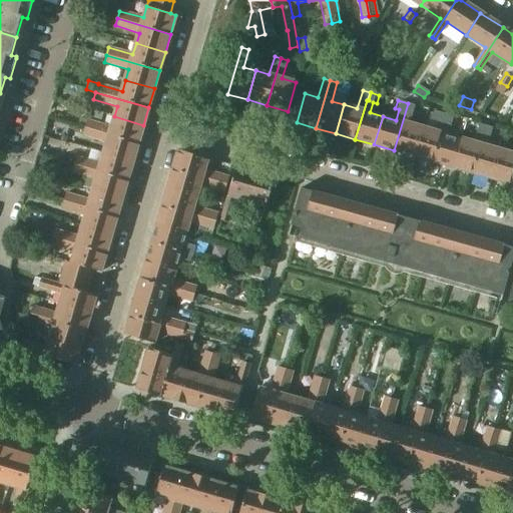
[(408,103),(394,150),(413,156),(422,127),(409,124),(415,105),(408,103)]
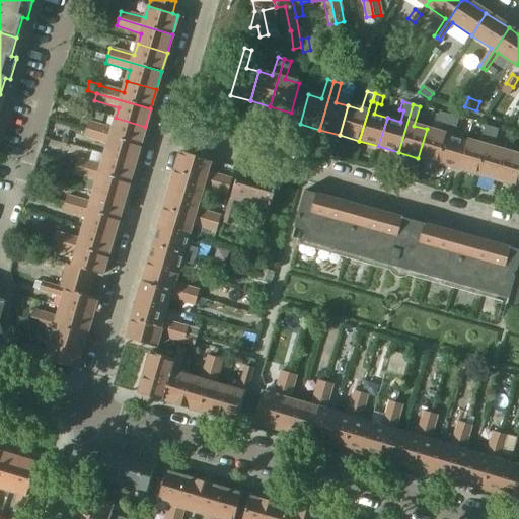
[(438,163),(451,116),(440,113),(437,115),(435,122),(442,124),(440,133),(427,129),(418,158),(438,163)]
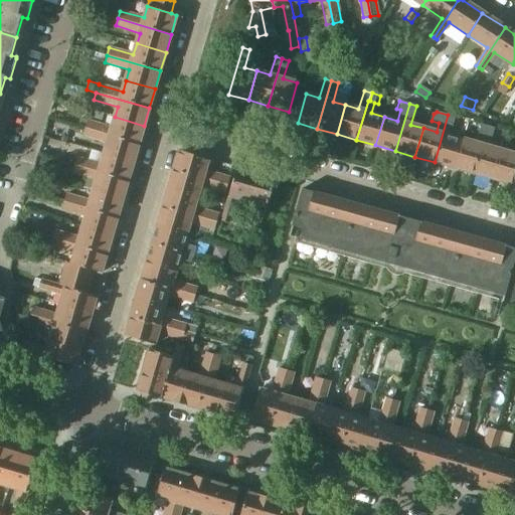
[(454,168),(462,139),(450,136),(455,117),(448,115),(435,162),(454,168)]
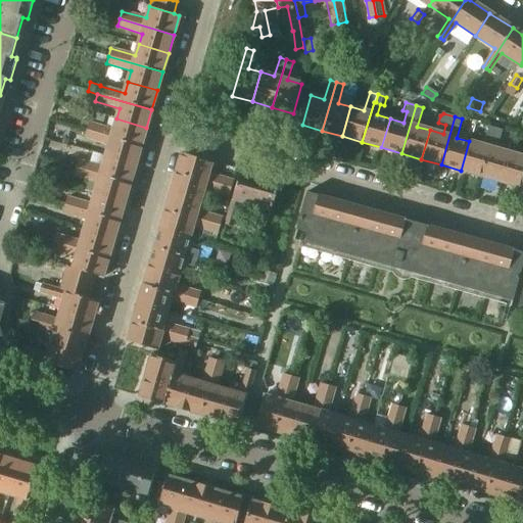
[(146,128),(116,119),(113,130),(89,123),(86,131),(141,147),(146,128)]
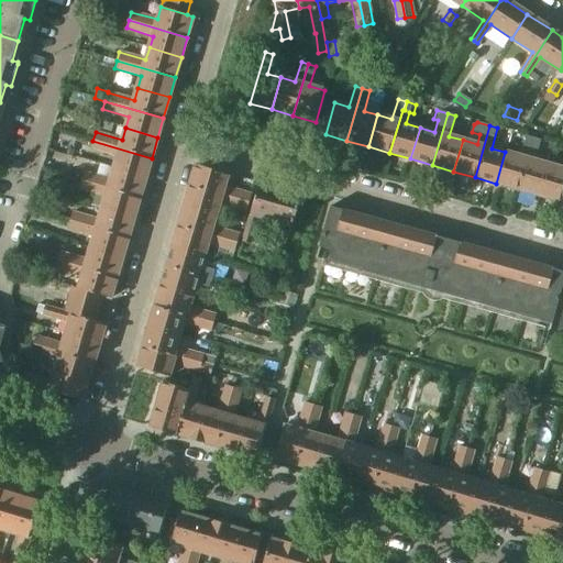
[(520,156),(505,152),(496,184),(517,190),(532,139),(526,136),(520,156)]
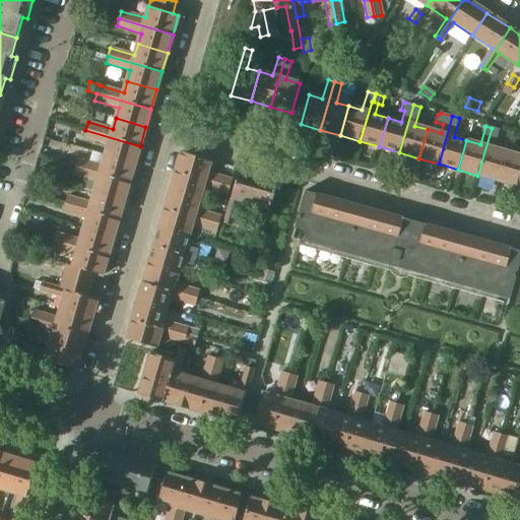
[(492,128),(477,176),(498,181),(506,152),(494,148),(499,130),(492,128)]
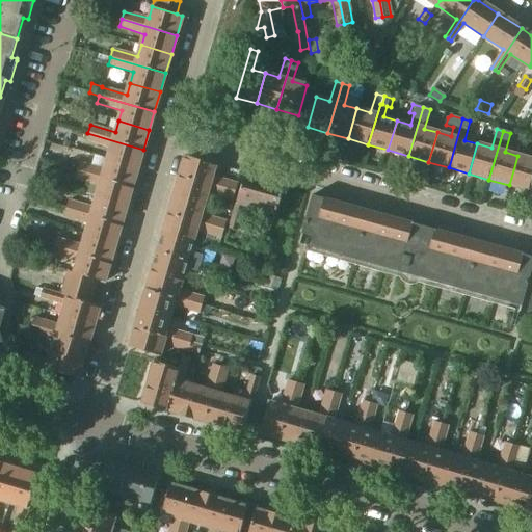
[(143,150),(87,133),(85,140),(111,148),(108,158),(138,167),(143,150)]
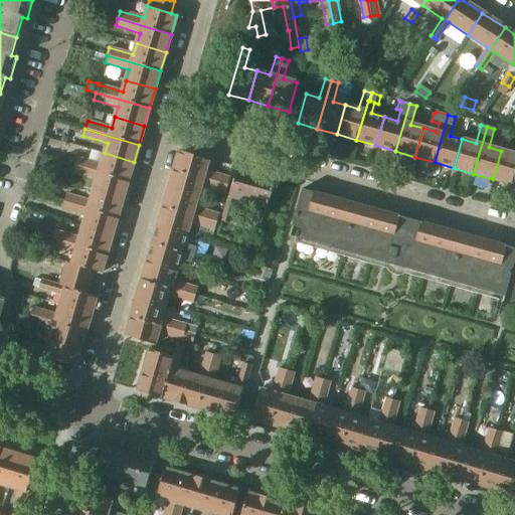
[(179,151),(173,170),(227,186),(229,178),(205,171),(208,159),(179,151)]
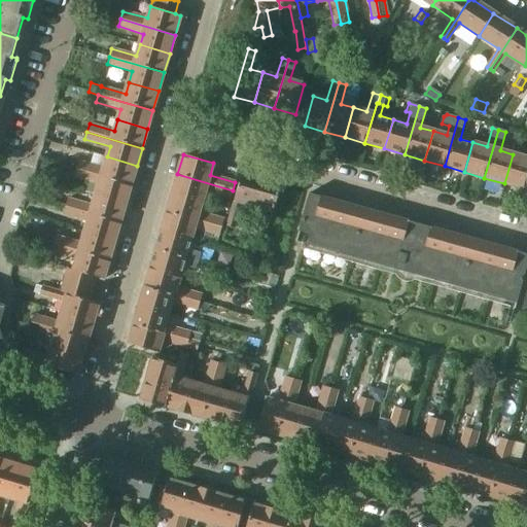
[(526,157),(526,159),(513,154),(504,183),(525,189),(526,183),(526,157)]
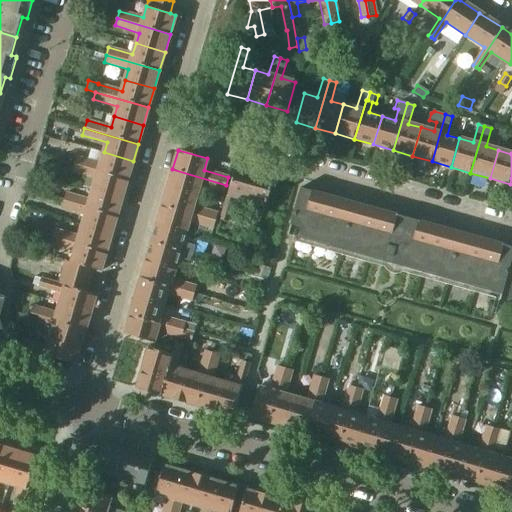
[(133,161),(104,152),(100,164),(76,157),(74,164),(127,179),(133,161)]
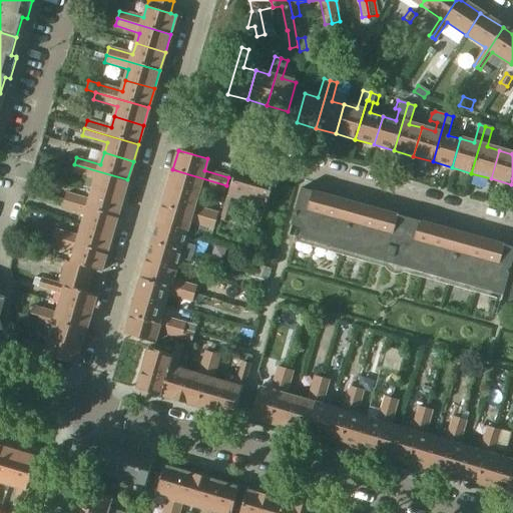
[(41,157),(39,164),(47,166),(49,159),(41,157)]
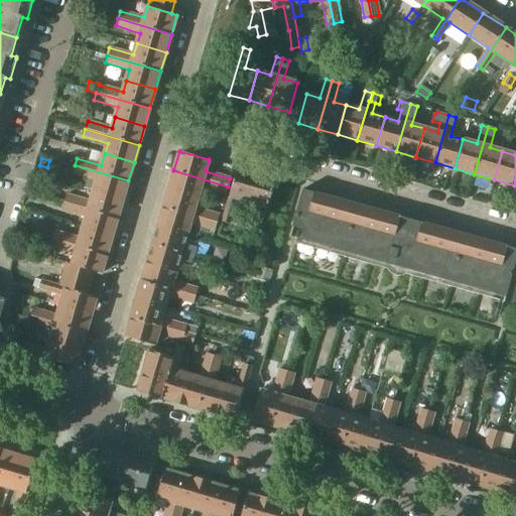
[(128,180),(75,165),(73,173),(97,180),(94,190),(123,200),(128,180)]
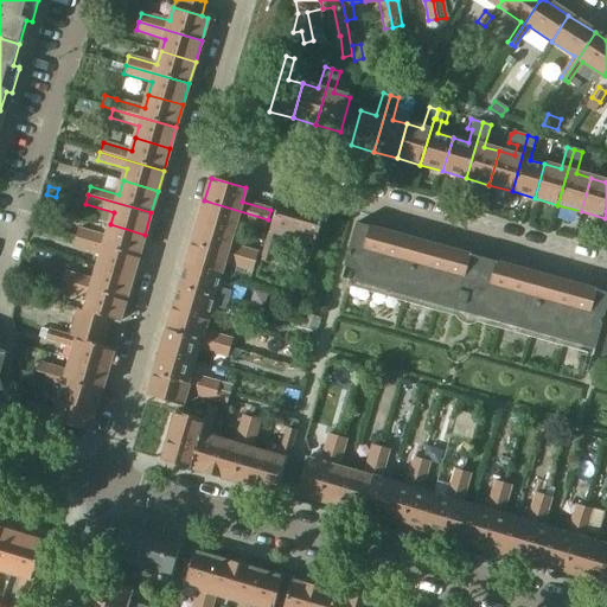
[(278,234),(289,237),(300,203),(279,197),(261,261),(269,263),(278,234)]
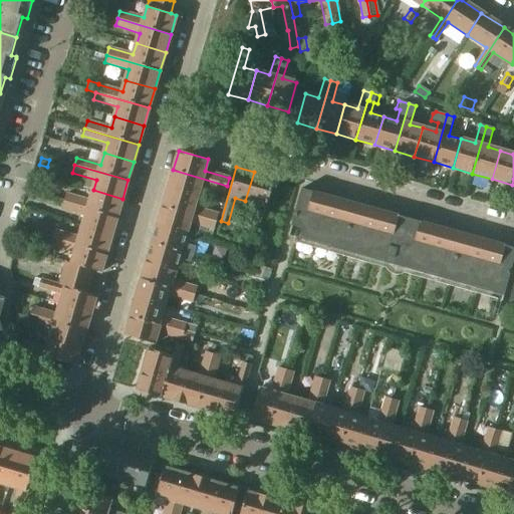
[(227,186),(173,170),(168,189),(197,197),(200,186),(225,193),(227,186)]
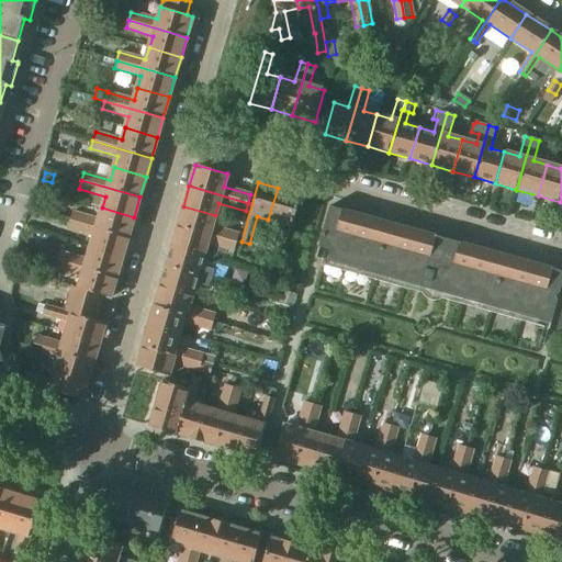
[(301,194),(278,188),(268,220),(281,224),(273,250),(282,254),(301,194)]
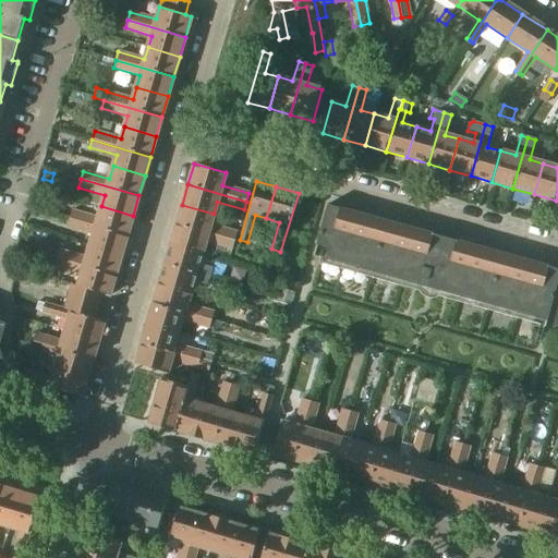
[(214,214),(182,205),(176,225),(234,241),(237,232),(210,225),(214,214)]
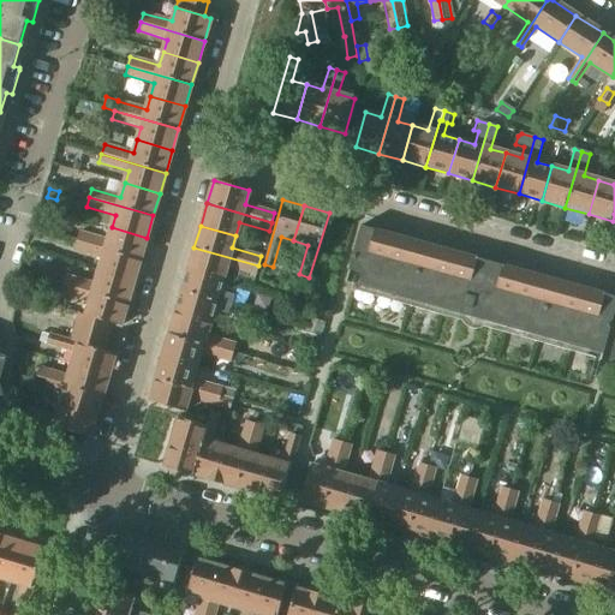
[(614,308),(614,297),(360,226),(348,269),(362,273),(358,286),(461,315),(463,320),(465,323),(469,327),(475,328),(478,328),(483,326),(487,322),(586,350),(585,356),(601,360),(614,308)]
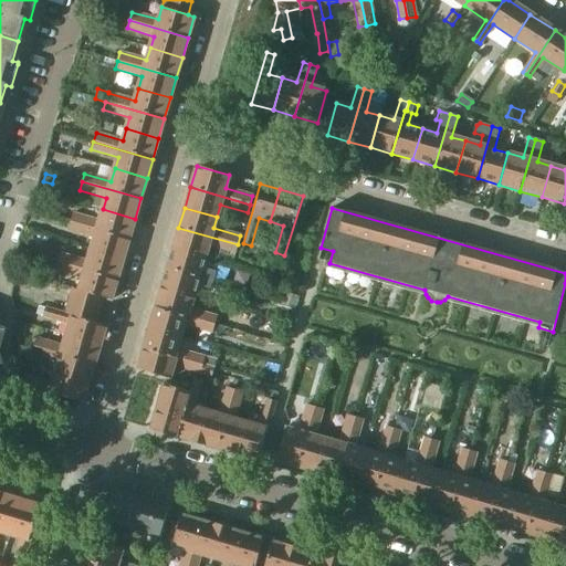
[(135,219),(103,209),(100,221),(73,213),(70,222),(129,239),(135,219)]
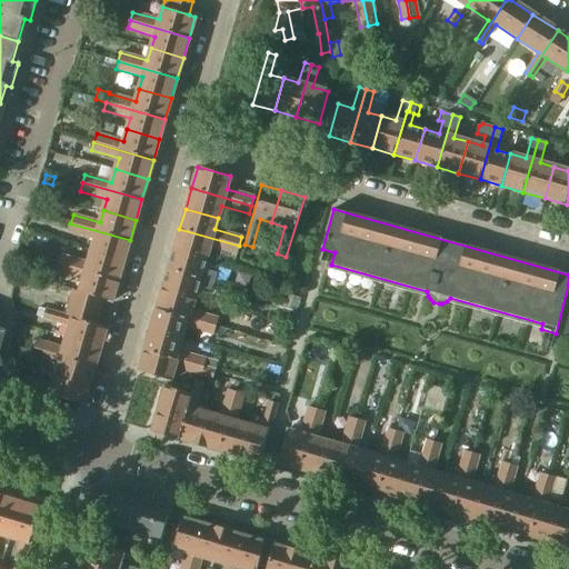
[(130,240),(70,223),(68,231),(95,239),(91,251),(123,260),(130,240)]
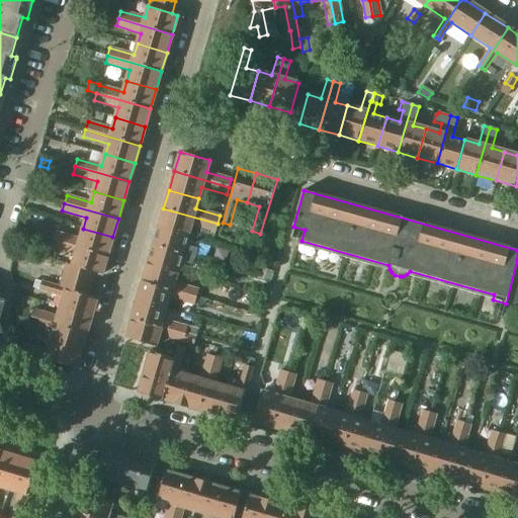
[(218,224),(163,208),(158,227),(188,235),(191,224),(216,231),(218,224)]
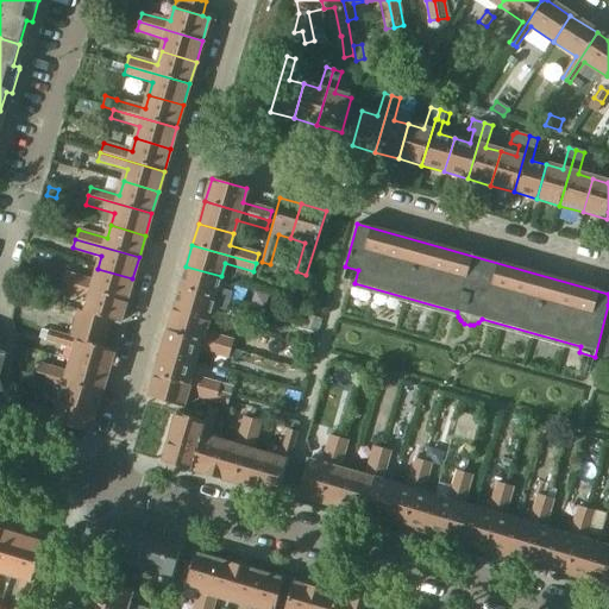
[(221,276),(186,267),(180,287),(230,302),(232,293),(218,288),(221,276)]
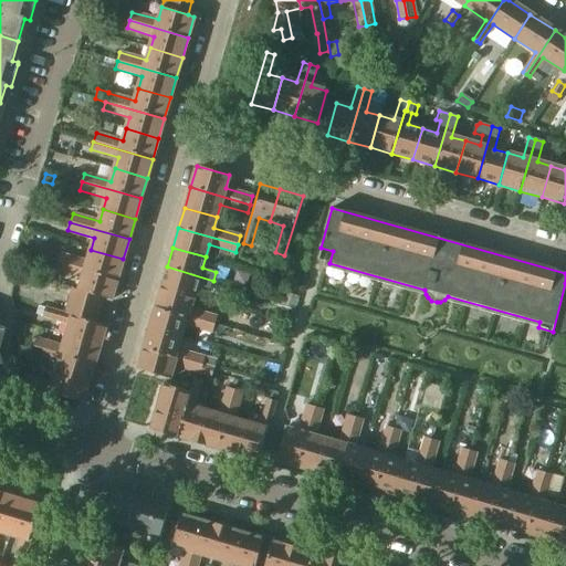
[(123,259),(91,250),(87,262),(61,253),(59,262),(117,280),(123,259)]
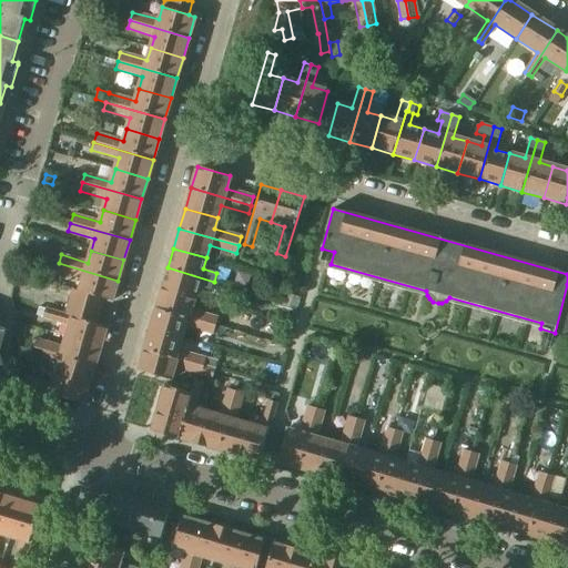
[(118,281),(59,263),(56,271),(82,280),(79,292),(104,300),(111,301),(118,281)]
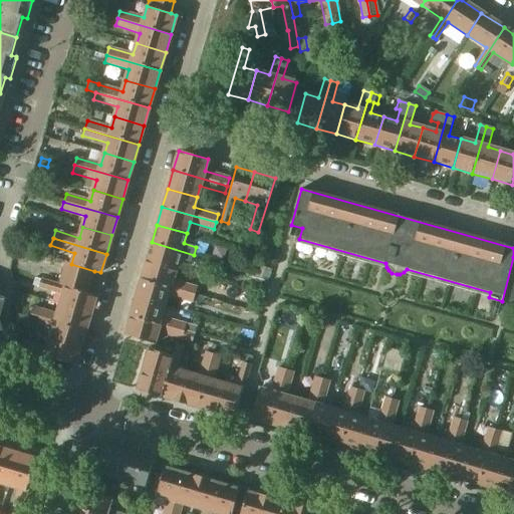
[(194,255),(152,242),(146,261),(176,270),(179,259),(191,262),(194,255)]
